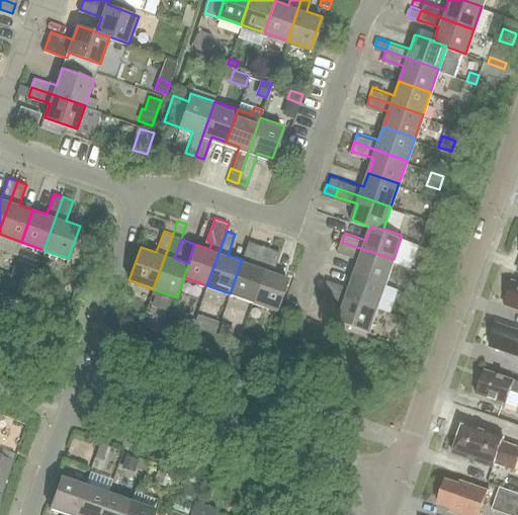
[(252,302),(272,247),(249,239),(242,259),(230,293),(252,302)]
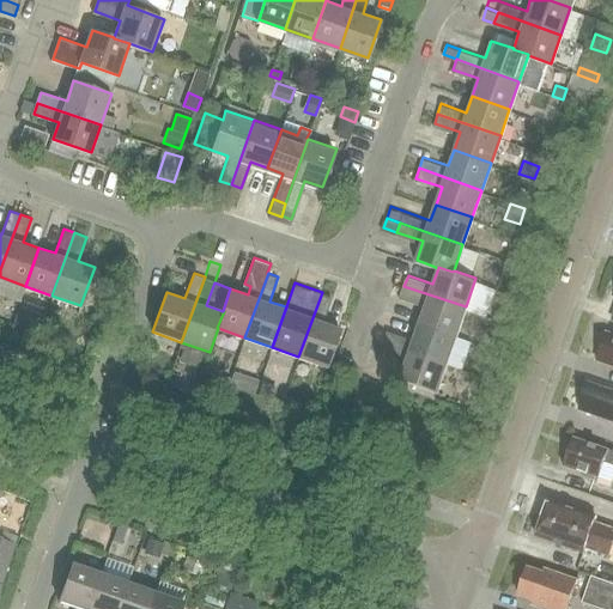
[(456,334),(466,306),(404,286),(400,296),(426,305),(420,322),(456,334)]
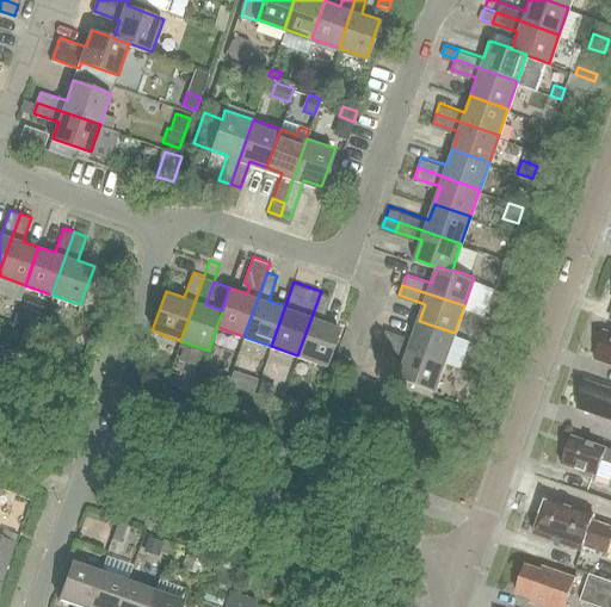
[(321,291),(297,355),(326,365),(340,324),(322,319),(331,295),(321,291)]
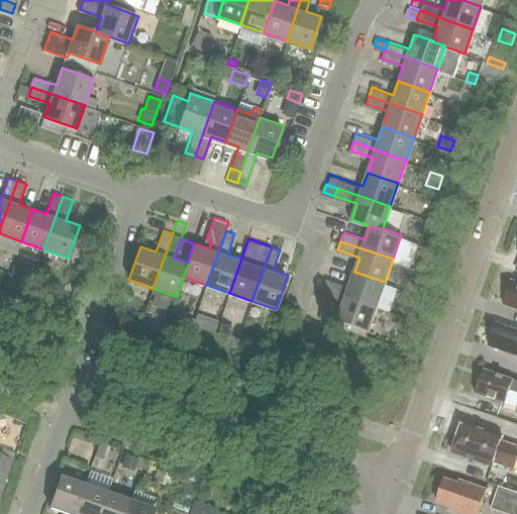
[(437,265),(422,259),(418,270),(433,276),(437,265)]
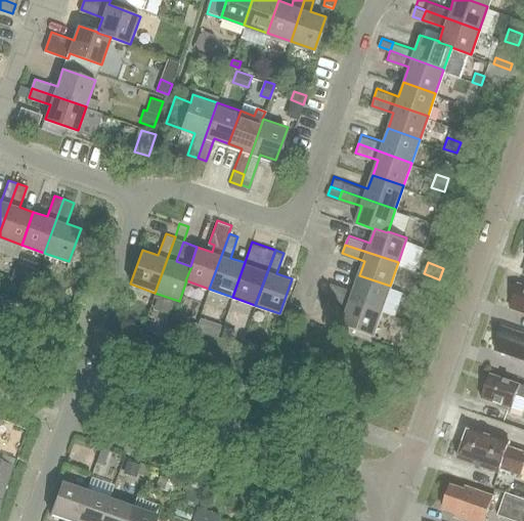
[(382,309),(390,286),(359,275),(354,290),(333,281),(330,291),(382,309)]
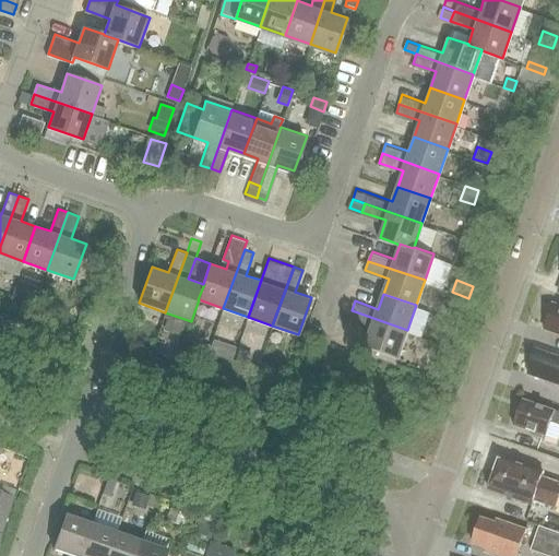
[(558,305),(552,303),(544,329),(558,333),(558,305)]
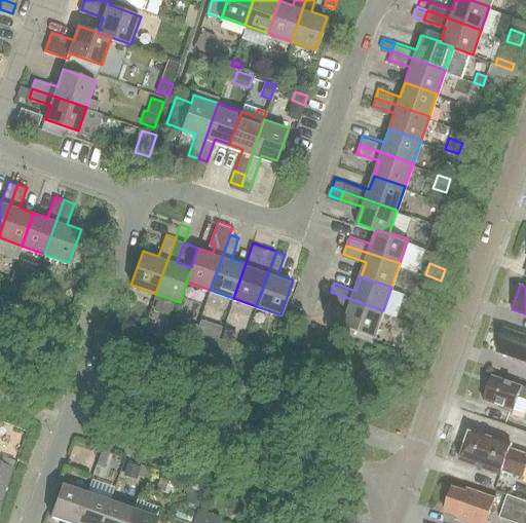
[(375,335),(383,310),(331,292),(328,301),(349,308),(344,324),(375,335)]
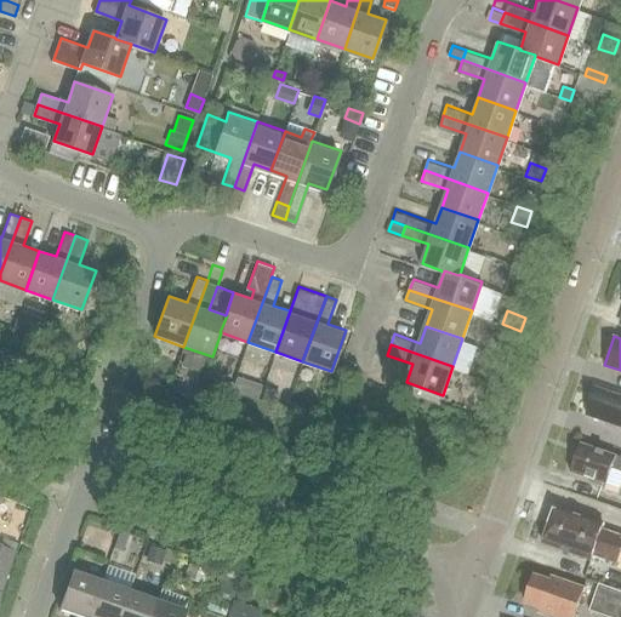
[(494,355),(489,367),(501,373),(506,360),(494,355)]
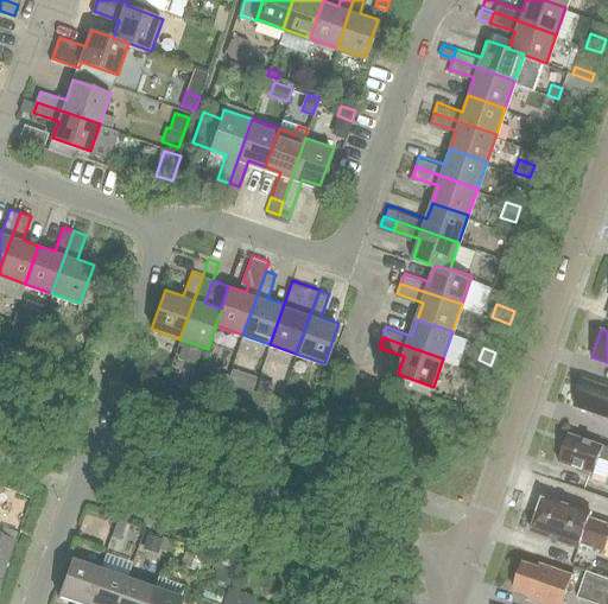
[(245,387),(244,388),(252,390),(252,389),(257,376),(248,374),(245,387)]
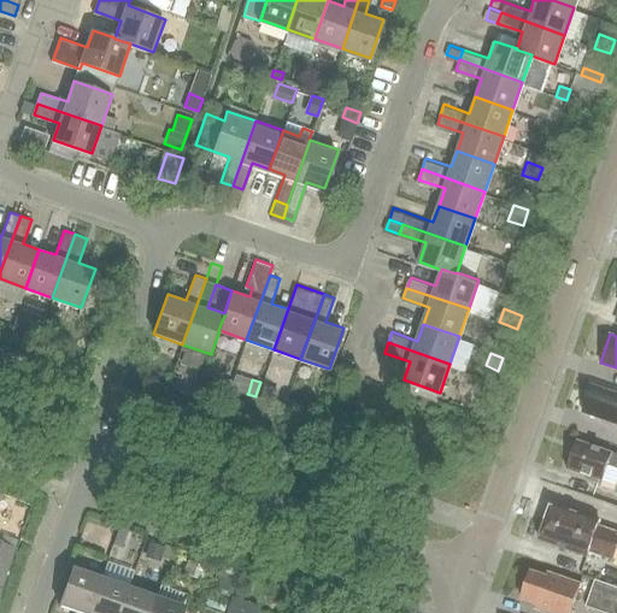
[(265,384),(262,395),(274,400),(277,389),(265,384)]
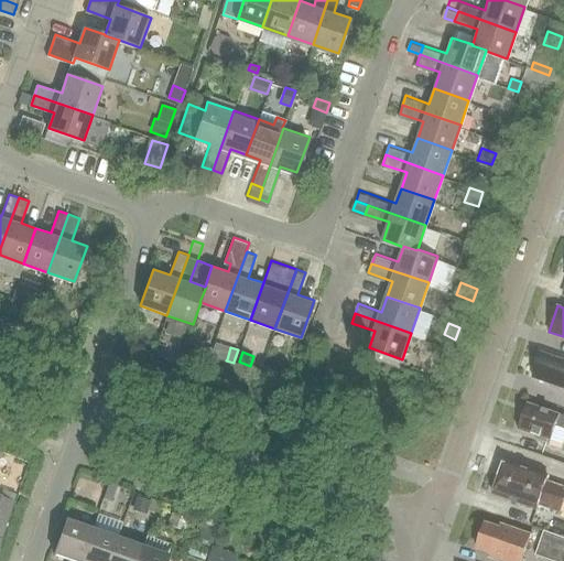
[(563,358),(542,352),(533,377),(563,387),(563,358)]
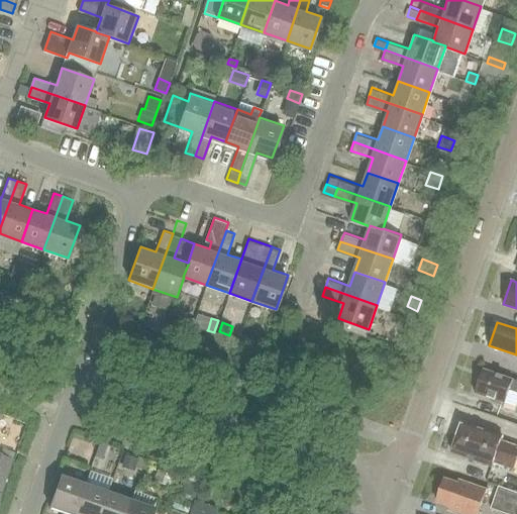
[(516,380),(484,369),(476,392),(505,402),(510,388),(516,390),(516,380)]
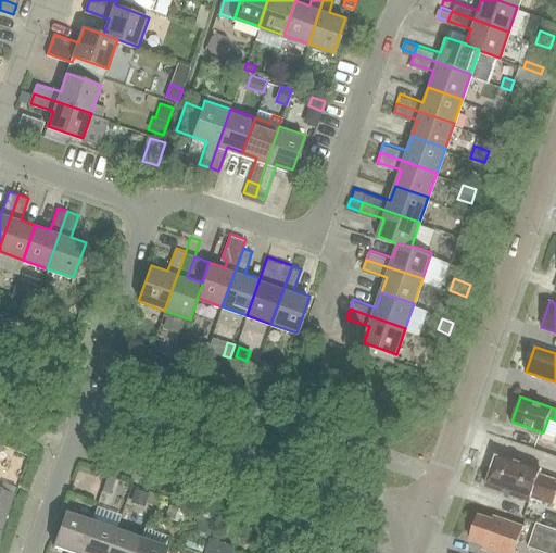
[(492,469),(555,491),(555,479),(540,474),(542,468),(497,452),(492,469)]
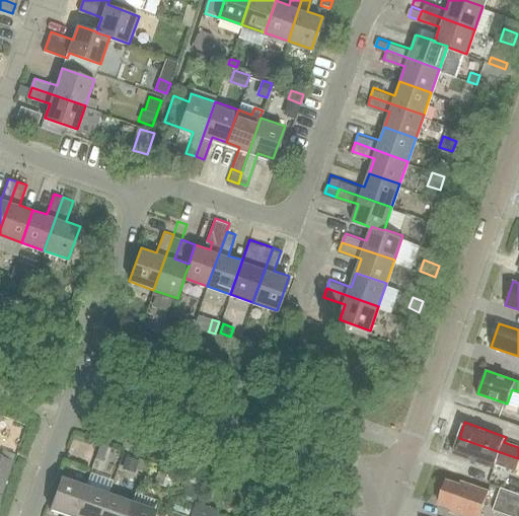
[(518,458),(459,438),(454,453),(495,467),(496,462),(516,469),(518,460),(518,458)]
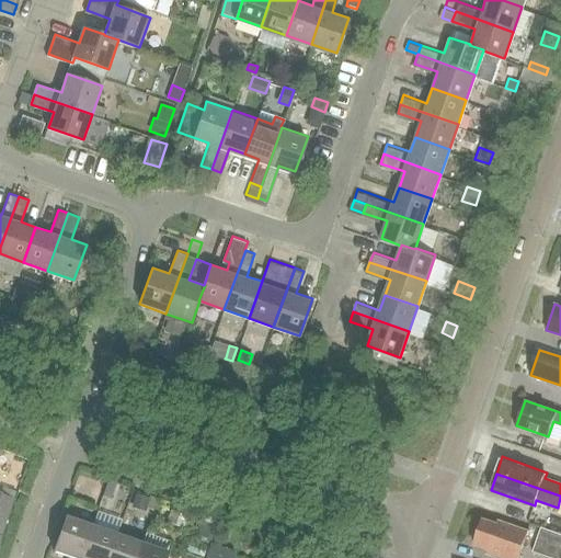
[(107,478),(105,486),(113,489),(116,481),(107,478)]
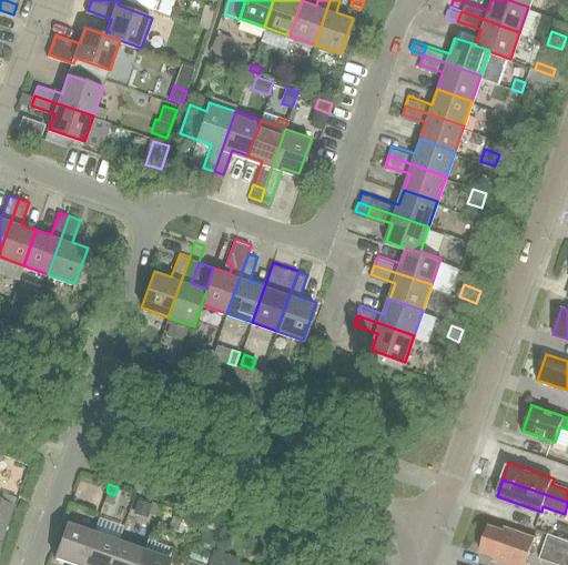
[(0,500),(0,533),(1,534),(12,504),(0,500)]
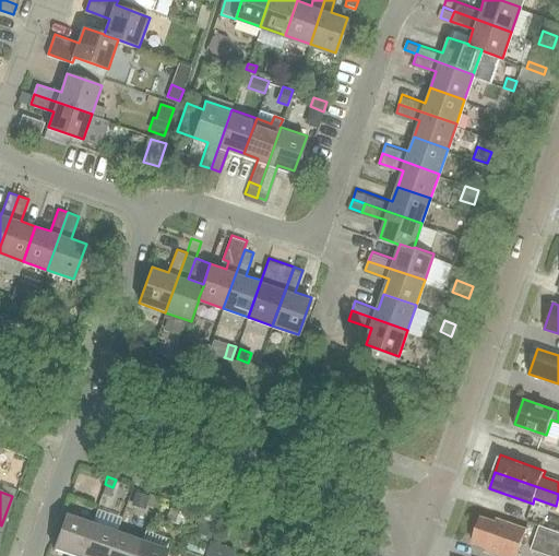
[(134,492),(132,498),(146,503),(149,496),(134,492)]
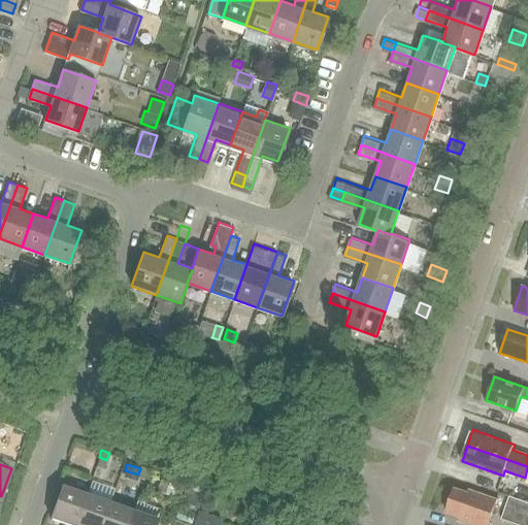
[(73,524),(85,494),(60,485),(48,519),(64,524),(63,524),(73,524)]
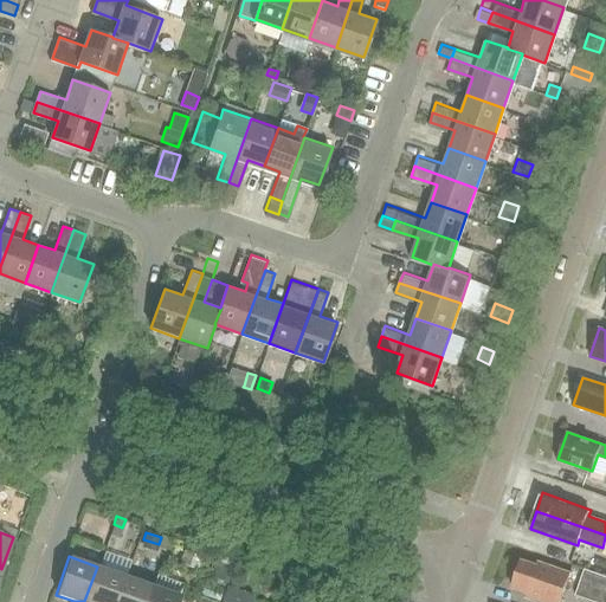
[(543,601),(560,601),(571,573),(539,562),(537,567),(522,561),(514,587),(528,591),(527,596),(543,601)]
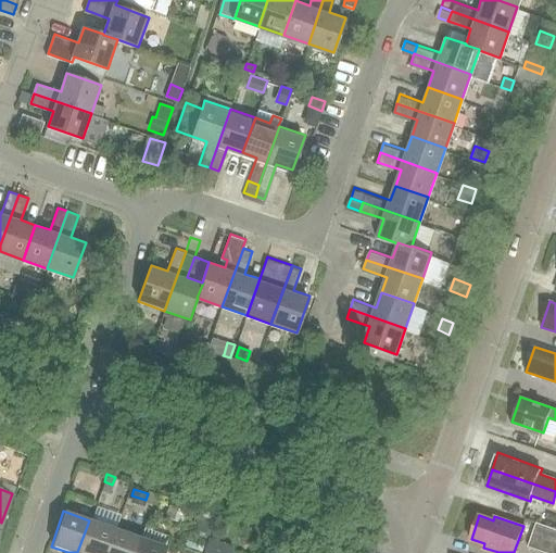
[(202,517),(197,529),(210,535),(214,522),(202,517)]
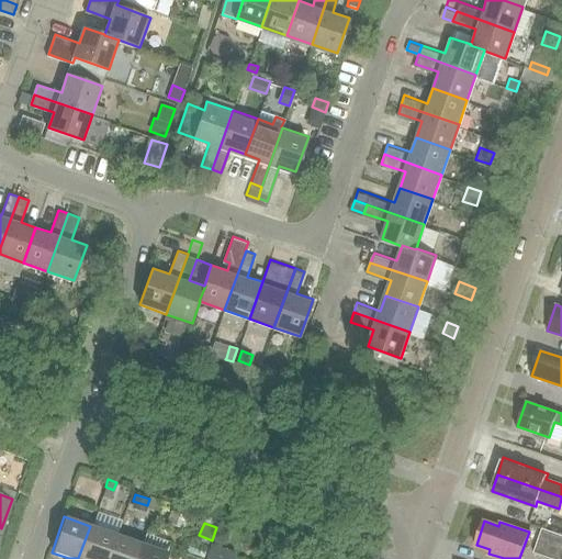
[(105,558),(115,534),(90,526),(78,558),(105,558)]
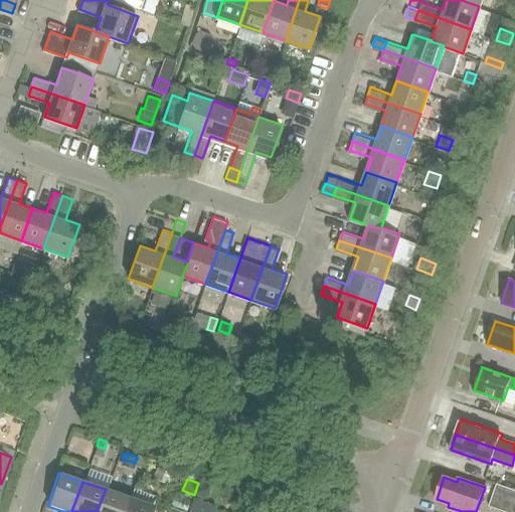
[(514,511),(514,490),(496,485),(489,505),(511,511),(514,511)]
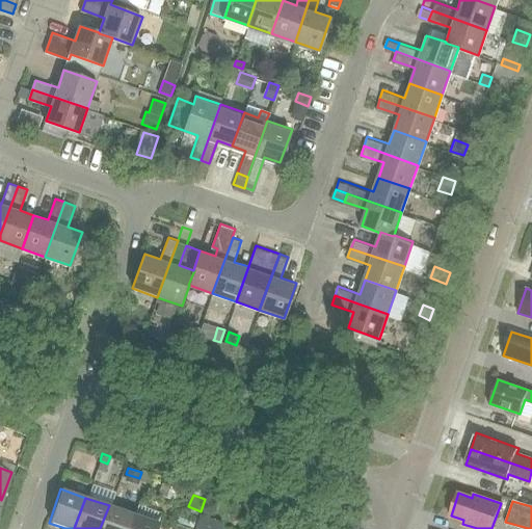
[(127,528),(132,513),(109,505),(100,528),(127,528)]
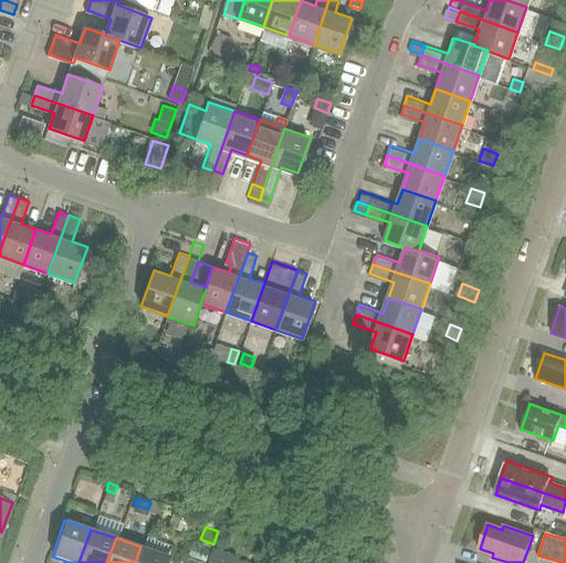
[(140,546),(135,562),(164,562),(170,548),(145,539),(142,548),(140,546)]
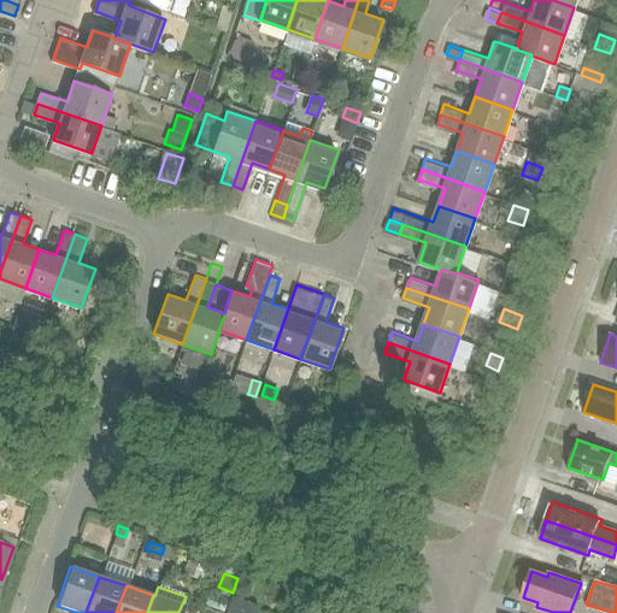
[(254,612),(258,605),(231,595),(224,612),(254,612)]
